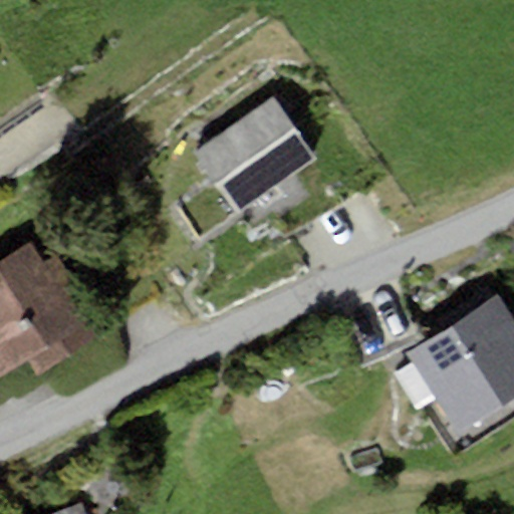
[(274,99),(195,154),(236,213),(315,160),(274,99)]
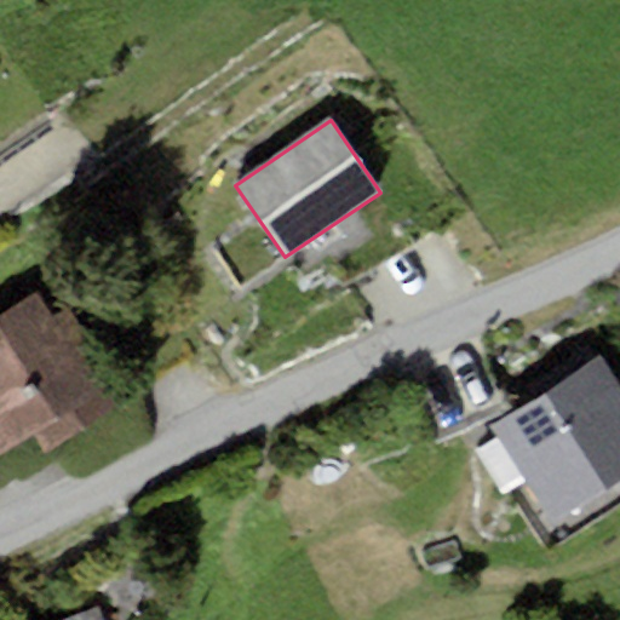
[(40,296),(0,317),(0,455),(34,436),(44,453),(126,406),(68,305),(51,315),(40,296)]
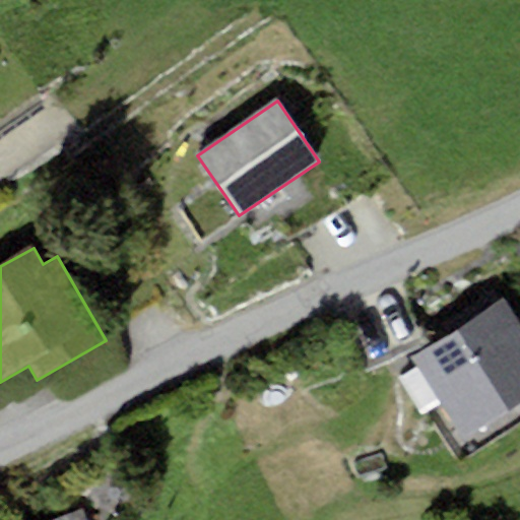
[(473,317),(412,355),(419,367),(402,379),(424,411),(444,398),(466,433),(519,397),(519,321),(504,297),(501,300),(495,291),(468,309),(473,317)]
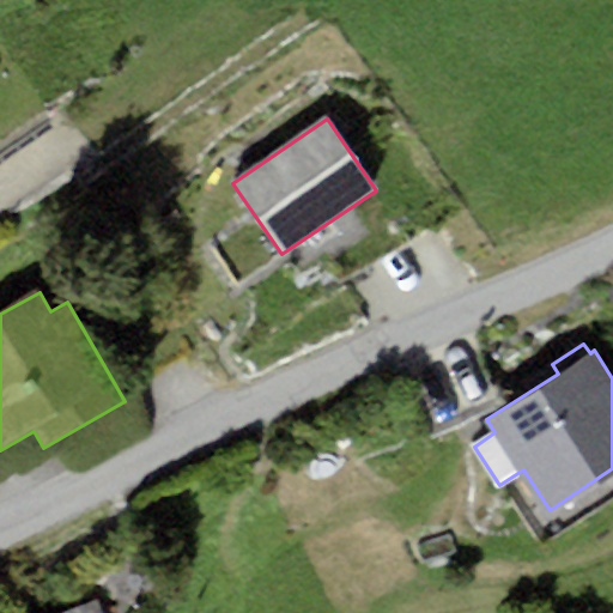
[(99,612),(96,602),(66,612),(99,612)]
